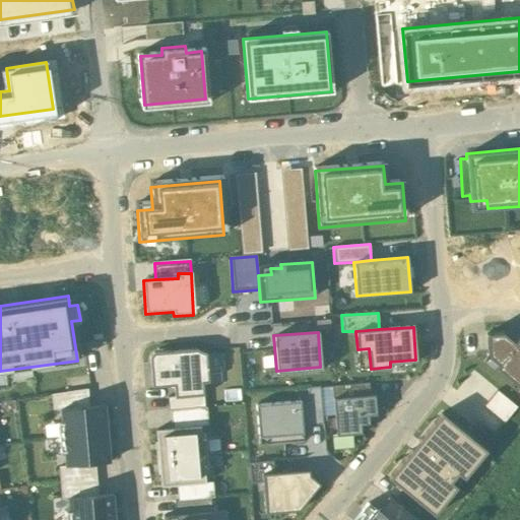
[(519,336),(514,341),(503,332),(486,333),(488,354),(498,363),(495,366),(519,386),(519,336)]
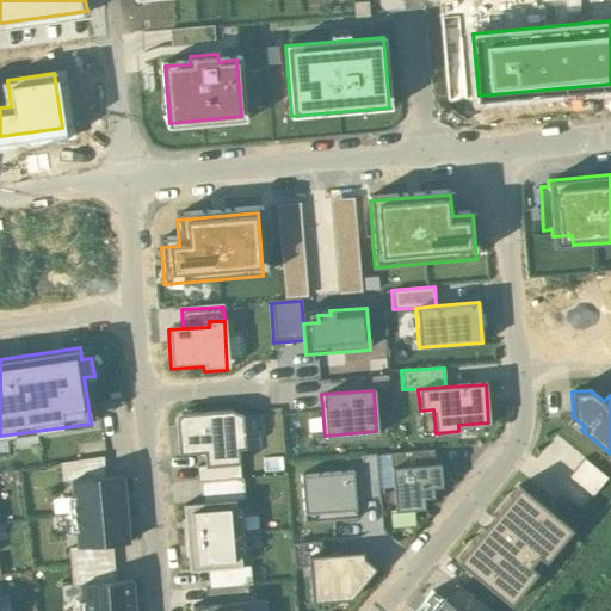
[(181,414),(177,420),(179,451),(204,449),(205,464),(238,462),(235,448),(244,446),(241,415),(228,409),(181,414)]
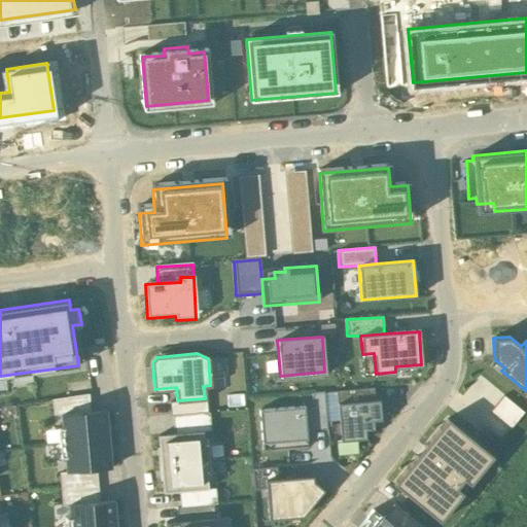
[(489,410),(512,426),(524,410),(501,392),(489,410)]
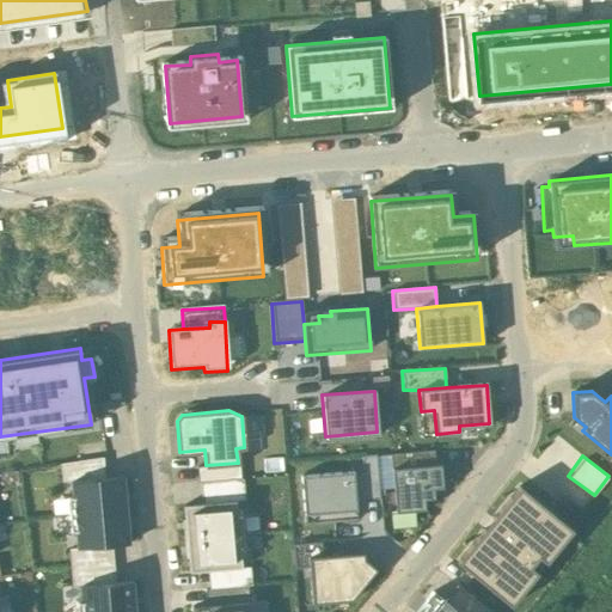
[(197,466),(199,482),(240,478),(239,463),(197,466)]
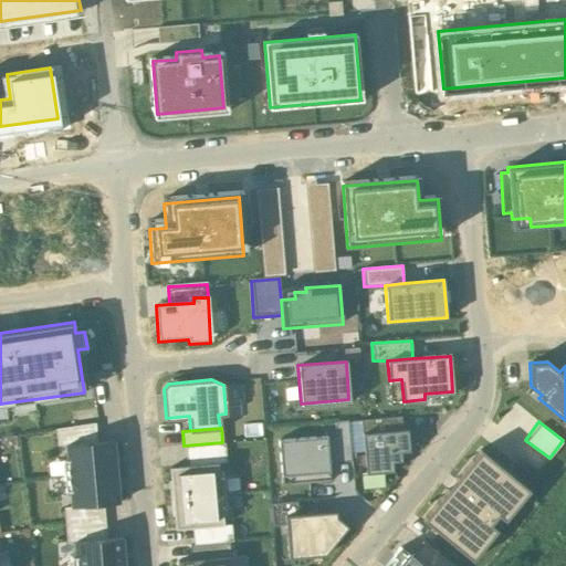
[(408,429),(363,432),(366,472),(392,470),(391,461),(401,460),(400,451),(409,450),(408,429)]
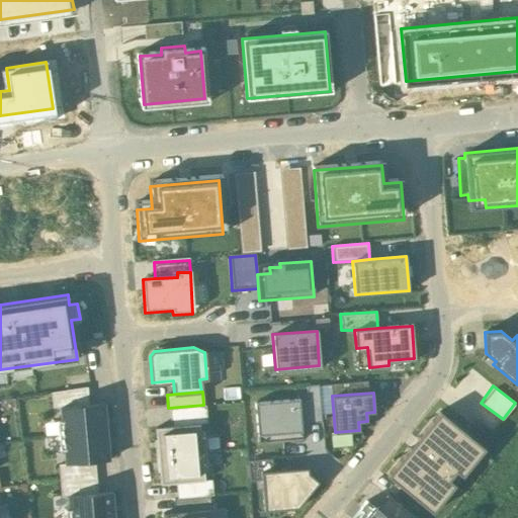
[(299,400),(255,403),(258,442),(301,439),(299,400)]
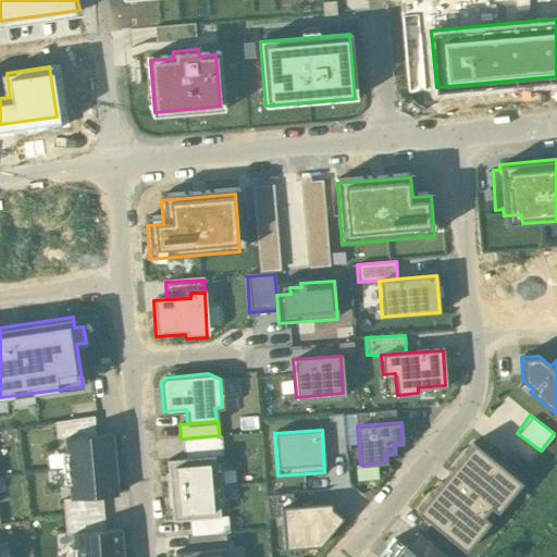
[(63,467),(115,462),(113,433),(61,437),(63,467)]
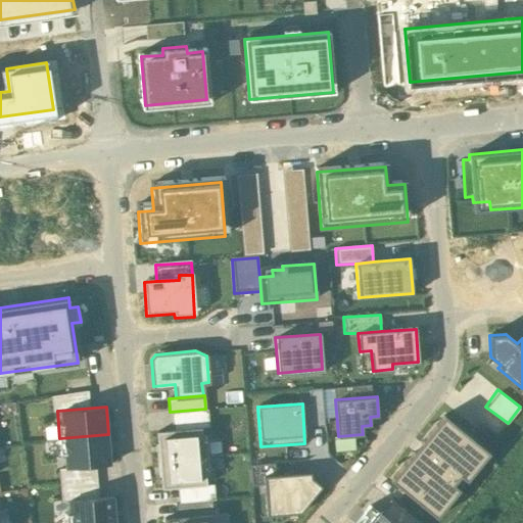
[(207,409),(171,412),(173,431),(205,428),(209,427),(207,409)]
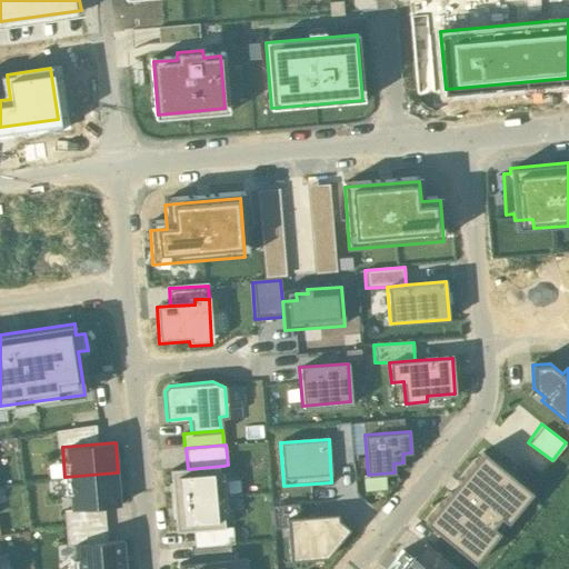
[(482,450),(425,522),(475,561),(499,531),(492,527),(500,518),(507,523),(532,491),(482,450)]
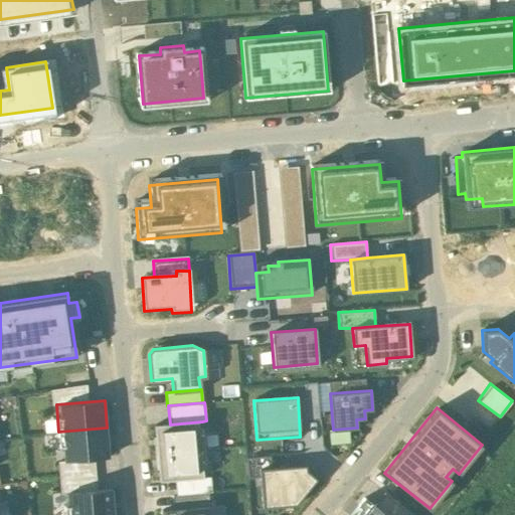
[(156,453),(204,448),(202,421),(170,424),(154,425),(156,453)]
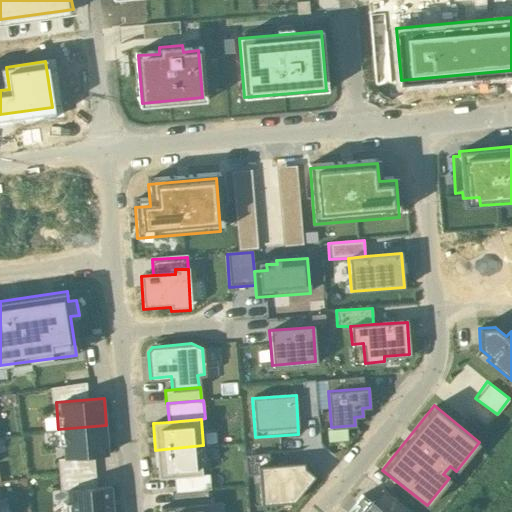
[(60,456),(108,452),(106,425),(58,429),(60,456)]
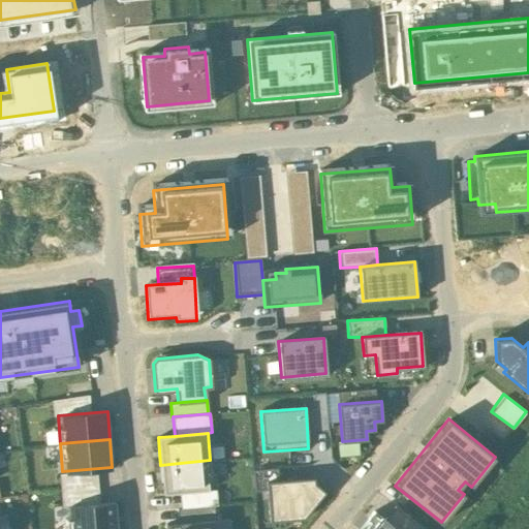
[(163,493),(213,489),(210,460),(160,465),(163,493)]
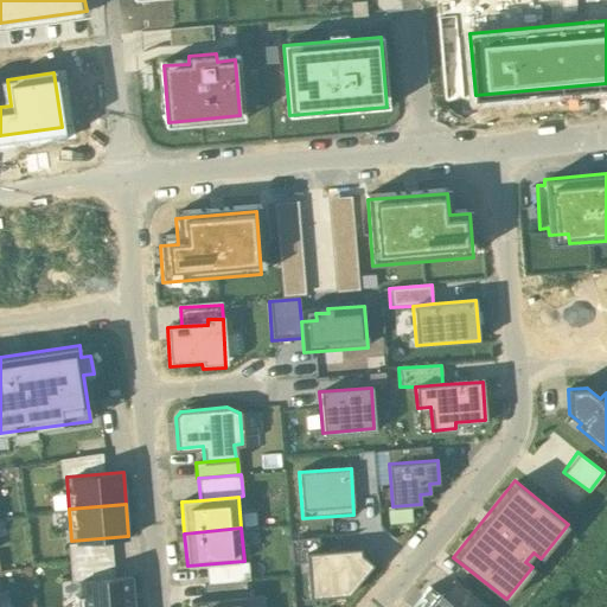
[(307,553),(311,598),(346,594),(372,564),(360,555),(360,549),(307,553)]
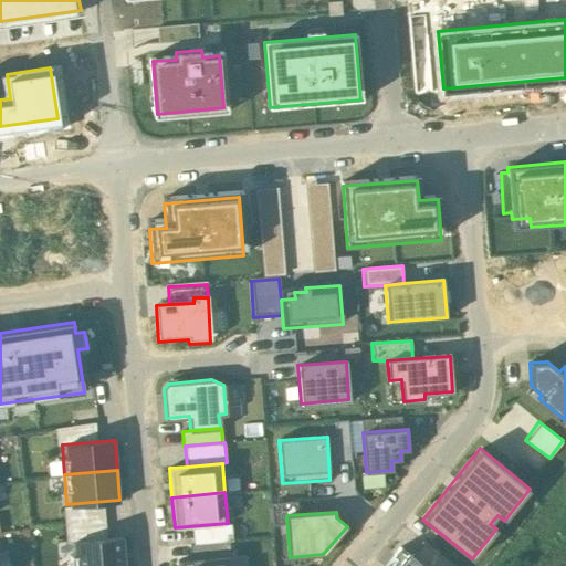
[(192,527),(194,543),(232,541),(231,524),(192,527)]
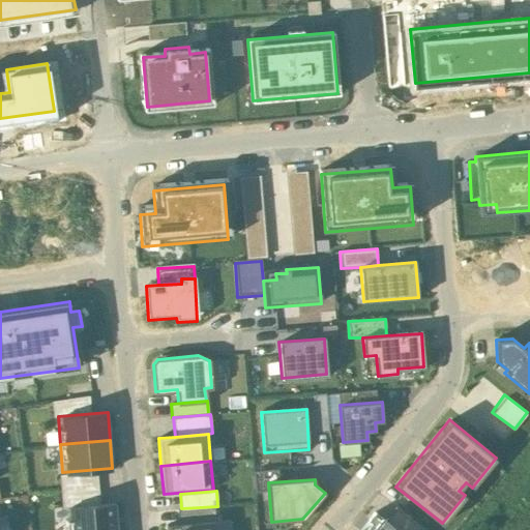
[(67,529),(117,529),(116,503),(66,507),(67,529)]
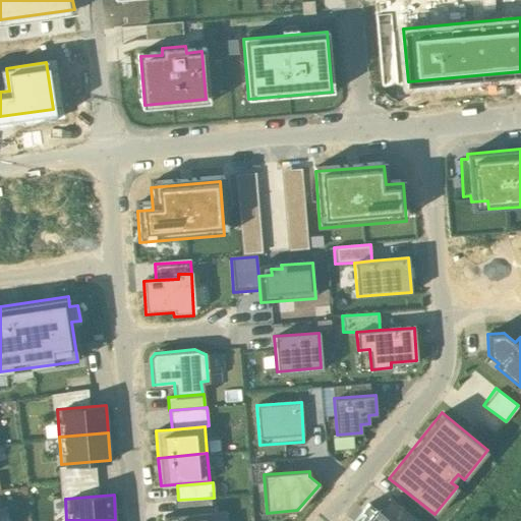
[(211,502),(175,504),(175,515),(212,513),(211,502)]
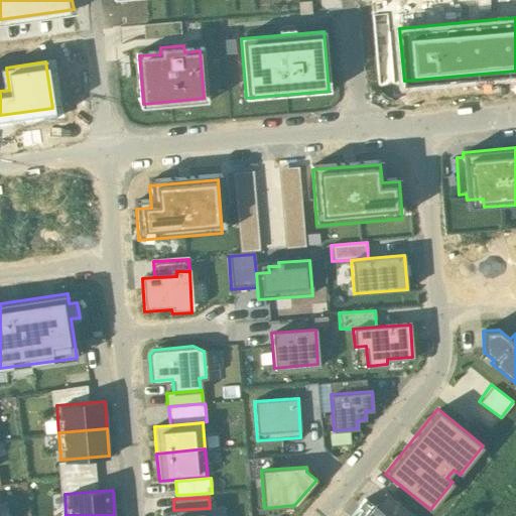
[(386,515),(365,499),(350,515),(386,515)]
